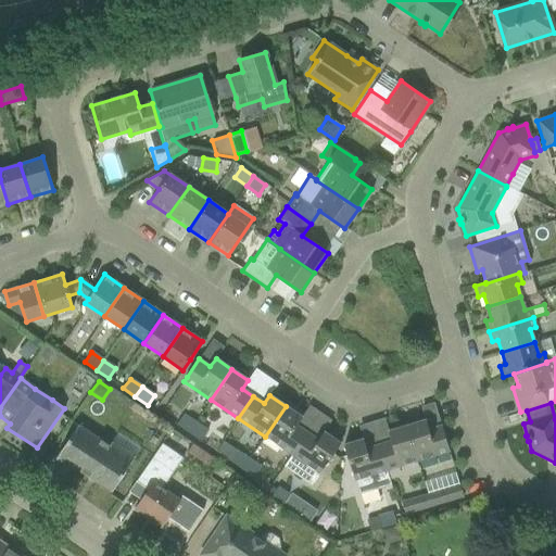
[(286,406),(265,437),(291,455),(306,432),(295,426),(302,417),(286,406)]
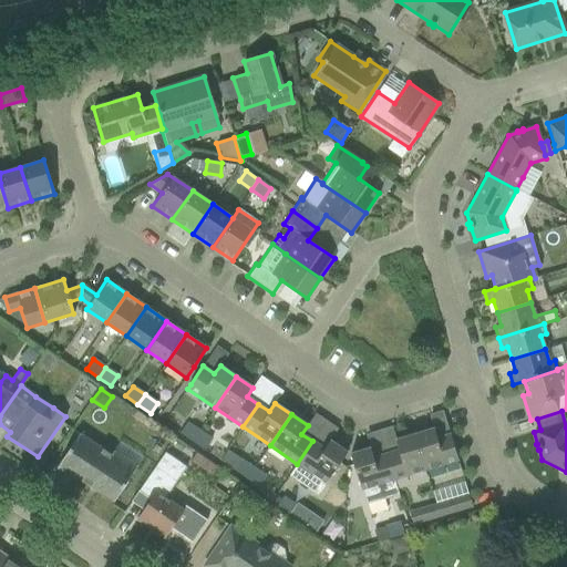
[(198,432),(186,423),(179,433),(192,442),(198,432)]
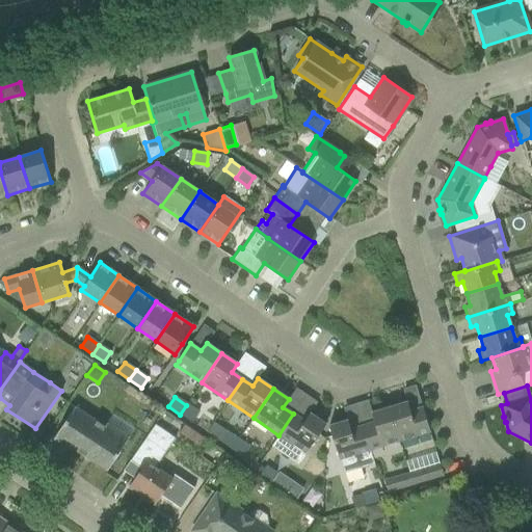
[(406,401),(389,407),(399,441),(429,431),(422,407),(409,410),(406,401)]
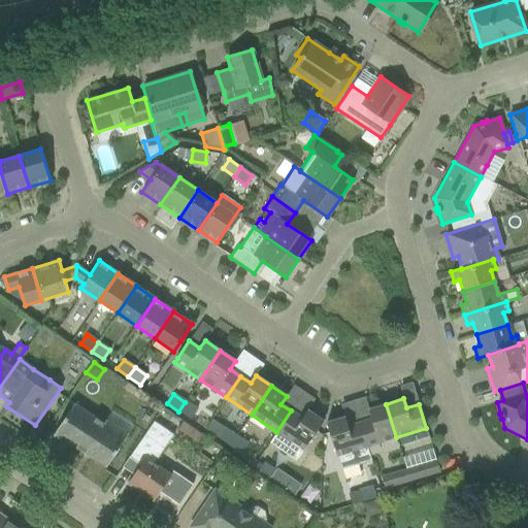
[(185,402),(178,411),(190,419),(196,410),(185,402)]
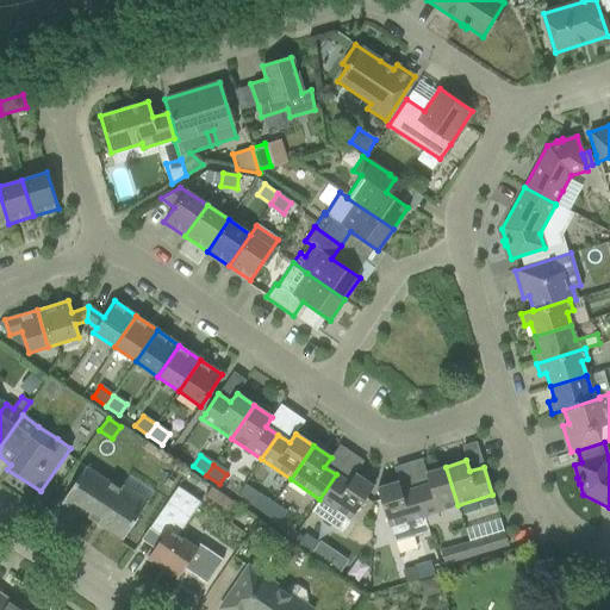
[(85,467),(73,485),(60,504),(78,516),(80,512),(123,540),(136,520),(147,502),(122,485),(119,490),(85,467)]
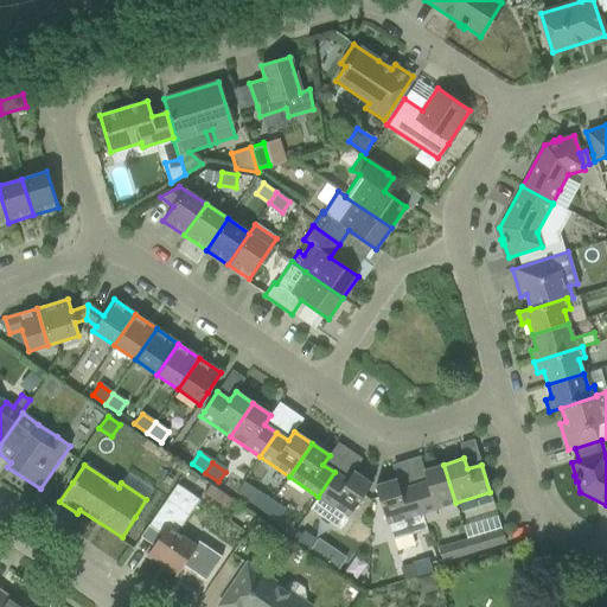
[(426,481),(413,486),(421,513),(455,503),(443,465),(423,471),(426,481)]
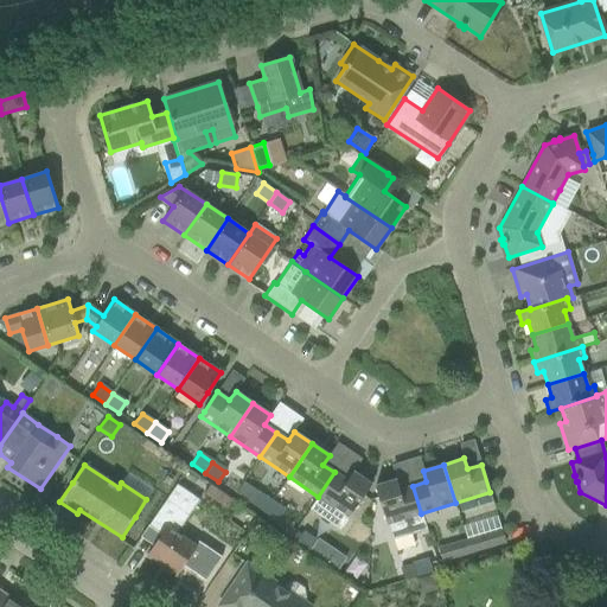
[(334,472),(318,497),(310,510),(339,530),(349,517),(358,504),(371,484),(353,472),(346,480),(334,472)]
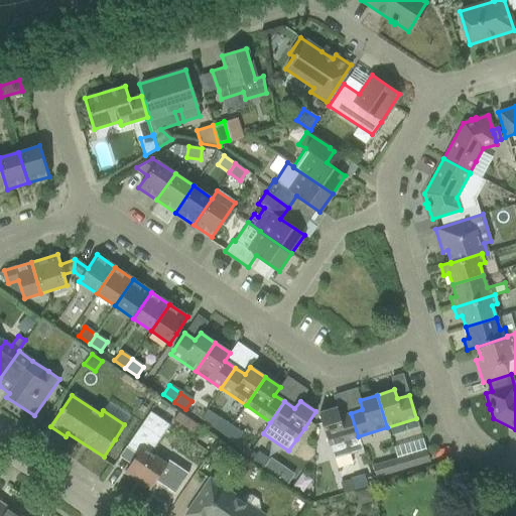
[(192,406),(189,412),(200,419),(204,414),(192,406)]
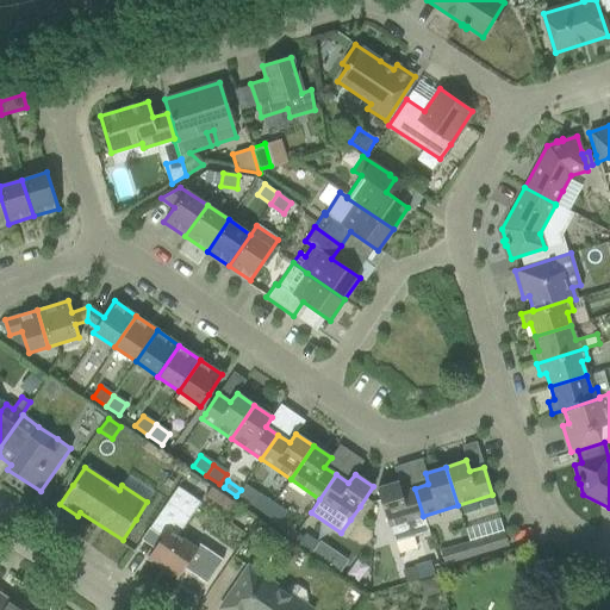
[(377,489),(388,527),(393,542),(429,533),(423,516),(415,489),(400,492),(398,481),(377,489)]
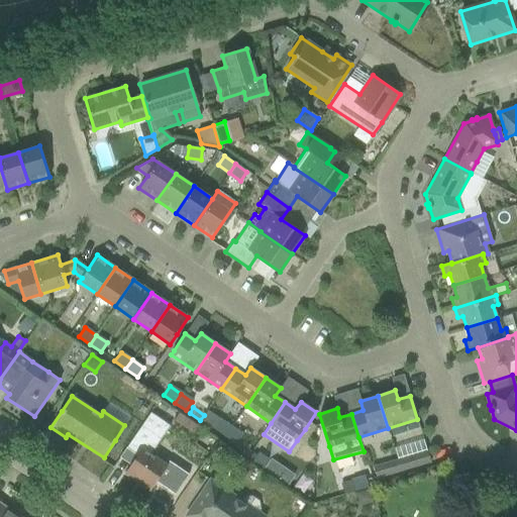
[(150,412),(137,431),(125,447),(136,455),(124,474),(149,491),(167,466),(150,453),(170,425),(150,412)]
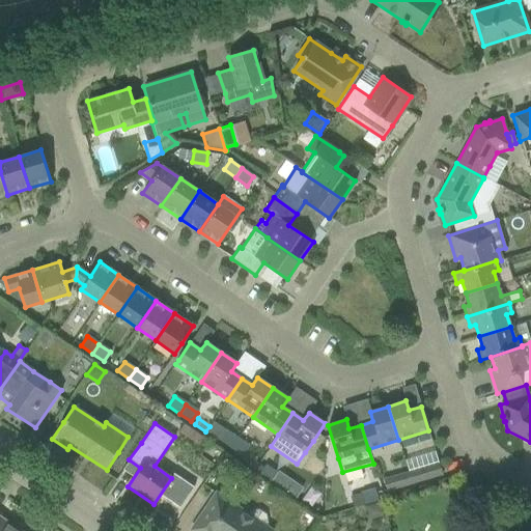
[(184,423),(177,431),(198,446),(204,438),(184,423)]
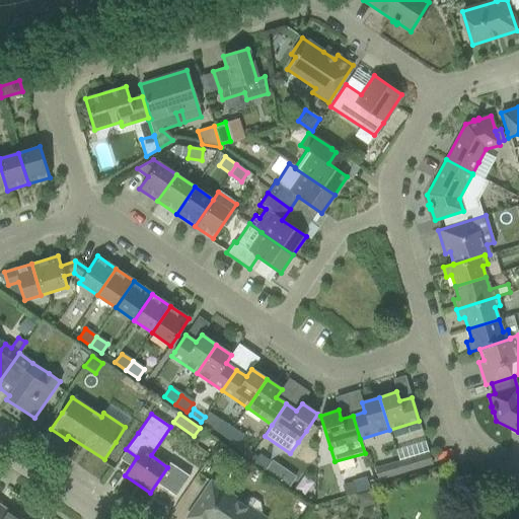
[(231,430),(220,422),(215,431),(225,439),(231,430)]
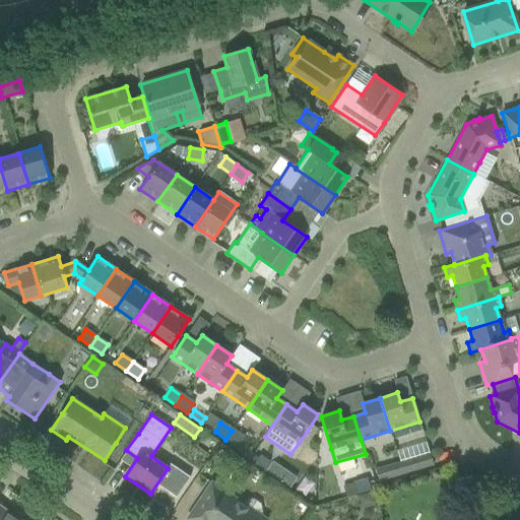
[(232,431),(225,440),(237,447),(233,453),(247,463),(253,455),(239,445),(244,438),(232,431)]
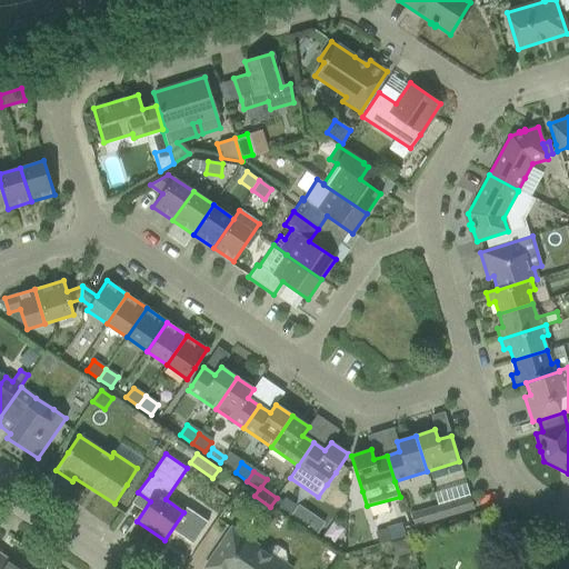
[(302,492),(302,491),(277,472),(267,487),(281,498),(291,483),(302,492)]
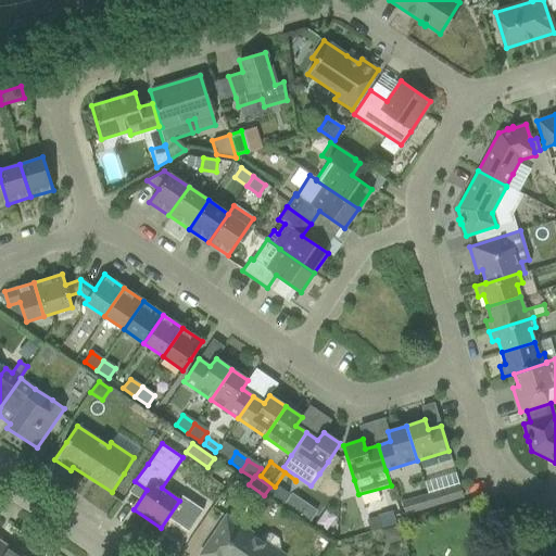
[(417,487),(420,496),(401,503),(404,515),(431,506),(427,495),(424,484),(417,487)]
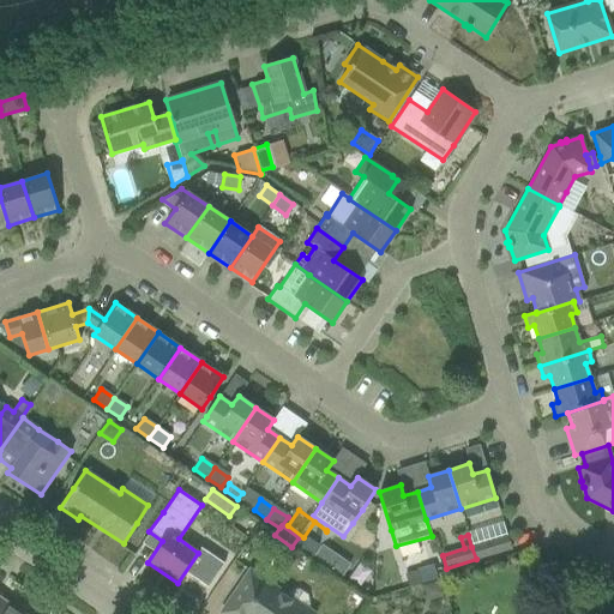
[(507,536),(471,547),(476,559),(511,548),(507,536)]
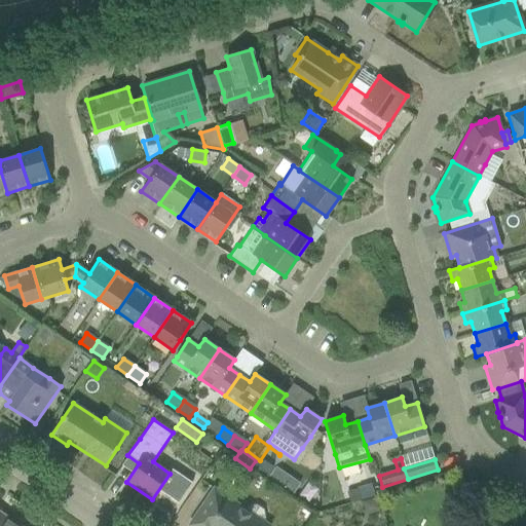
[(273,470),(262,461),(256,471),(279,487),(285,480),(272,472),(273,470)]
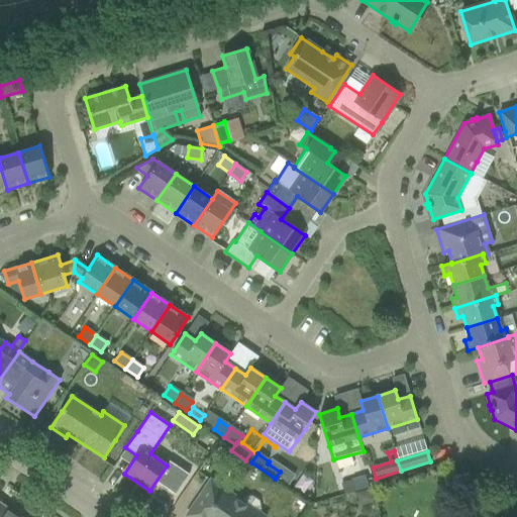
[(365,477),(351,481),(341,484),(344,494),(354,491),(368,487),(365,477)]
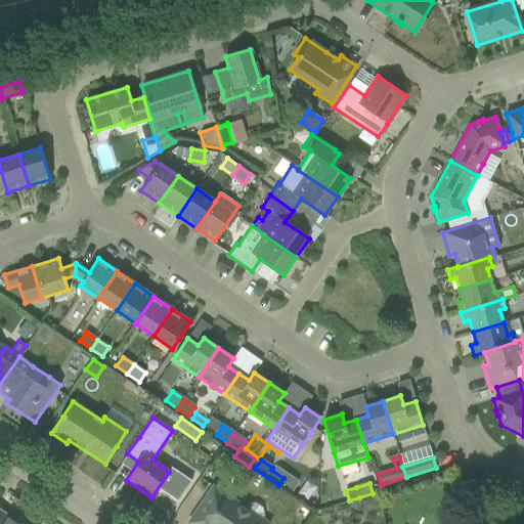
[(266,523),(261,520),(263,516),(262,508),(255,503),(246,504),(244,508),(213,487),(188,523),(190,523),(266,523)]
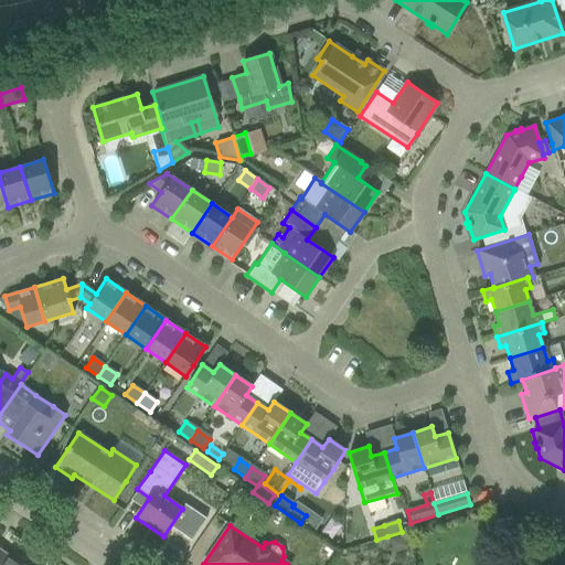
[(388,539),(393,553),(406,550),(402,534),(388,539)]
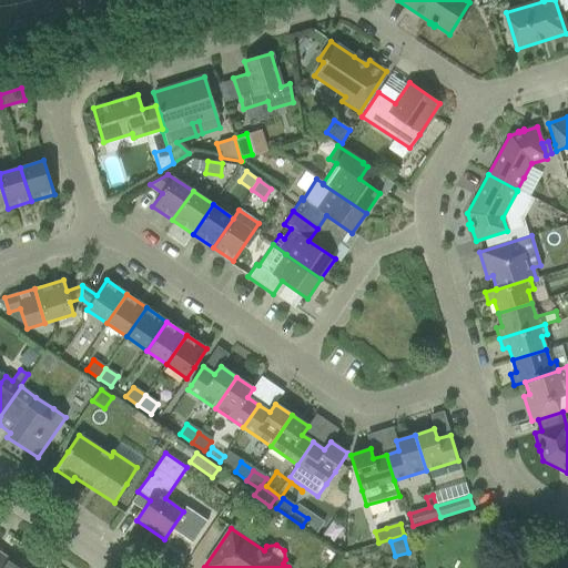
[(20,567),(0,554),(0,567),(20,567)]
